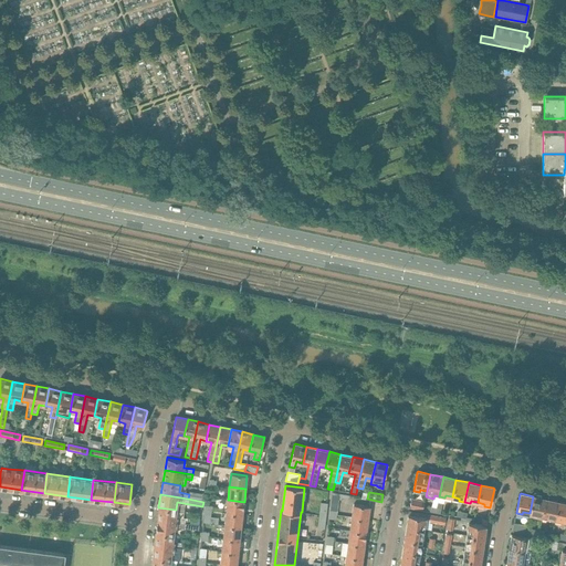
[(536,517),(542,519),(546,499),(533,496),(530,513),(536,515),(536,517)]
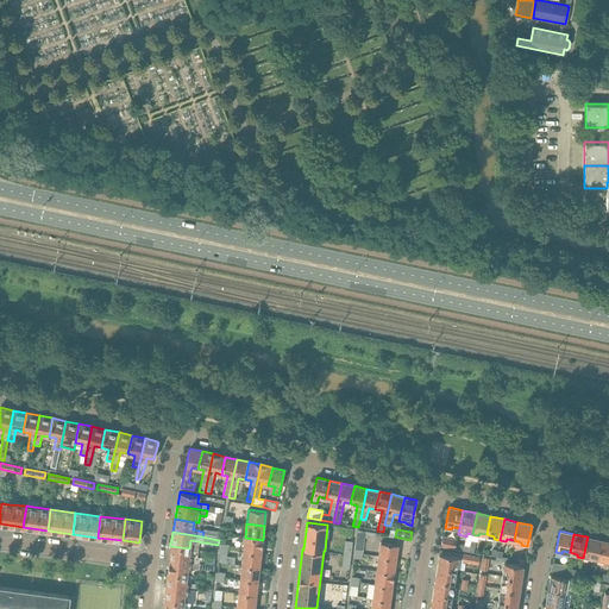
[(590,557),(597,558),(602,540),(588,537),(583,558),(590,559),(590,557)]
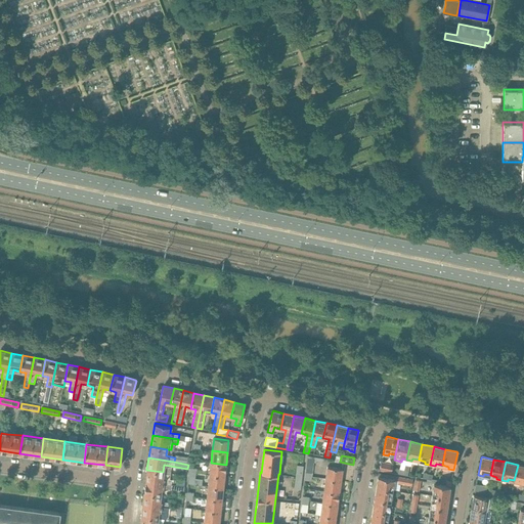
[(211,463),(210,475),(224,476),(226,465),(211,463)]
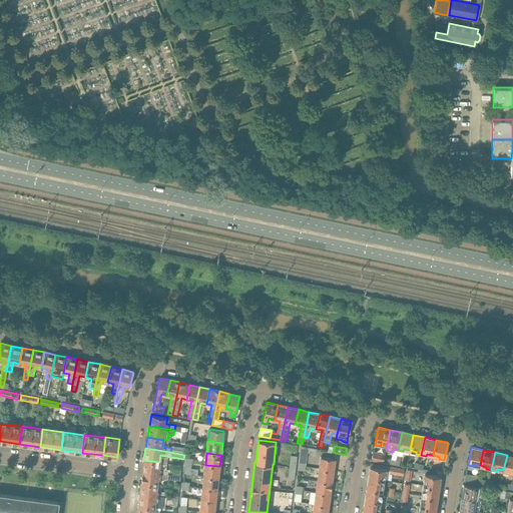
[(376,461),(383,463),(384,456),(373,453),(371,460),(376,461)]
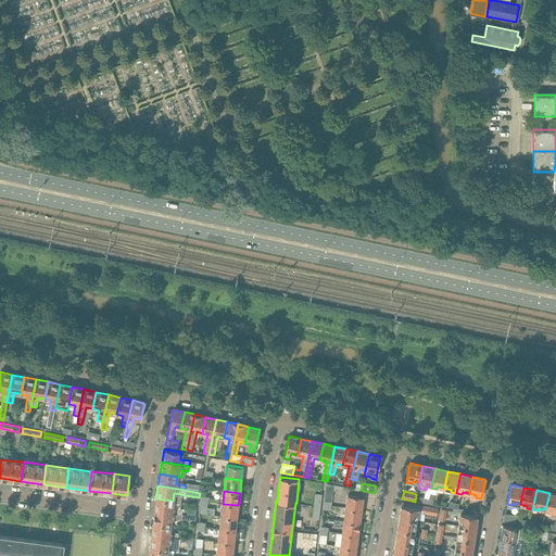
[(319,518),(321,494),(315,493),(312,518),(319,518)]
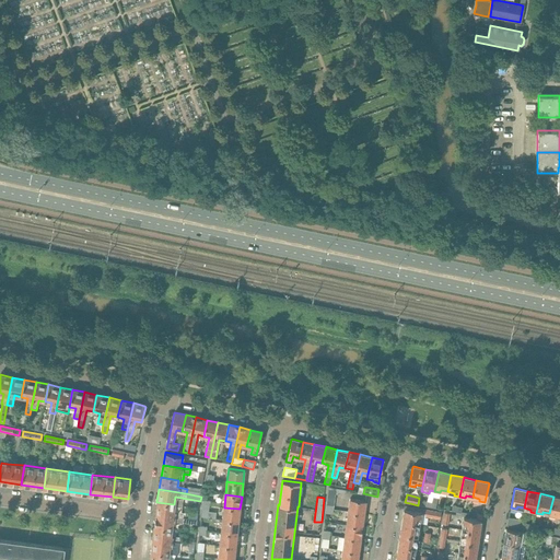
[(559,498),(553,497),(549,513),(556,515),(556,517),(559,518),(559,498)]
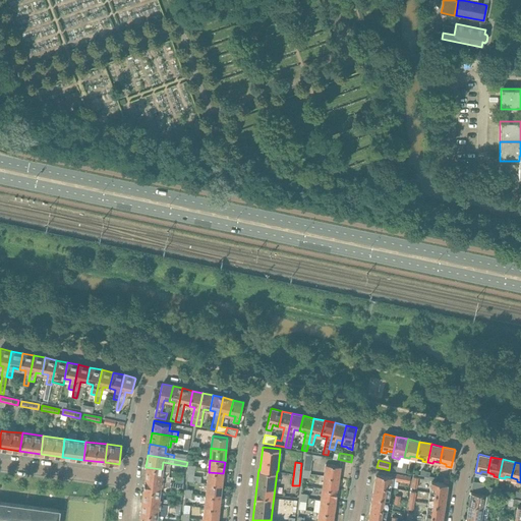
[(324,476),(339,478),(340,466),(326,464),(324,476)]
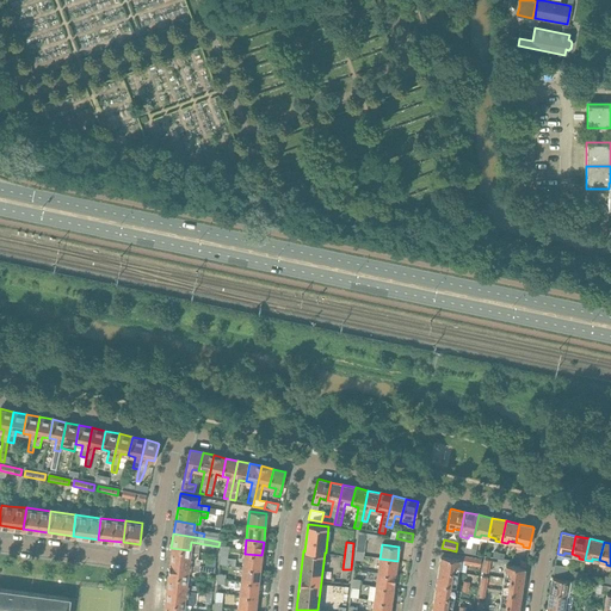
[(189,557),(190,550),(171,548),(170,561),(199,565),(201,560),(189,557)]
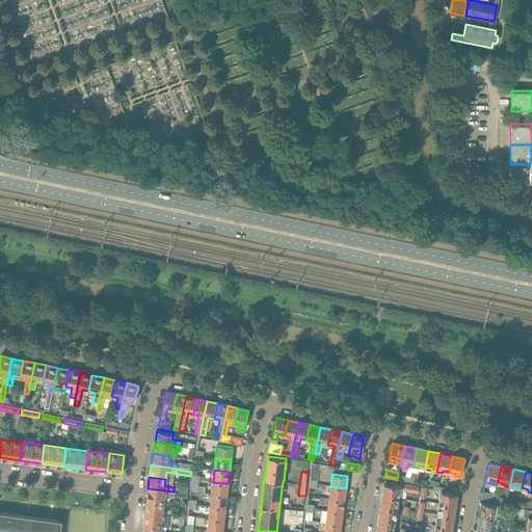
[(383,483),(400,486),(404,487),(403,490),(418,493),(419,486),(384,480),(383,483)]
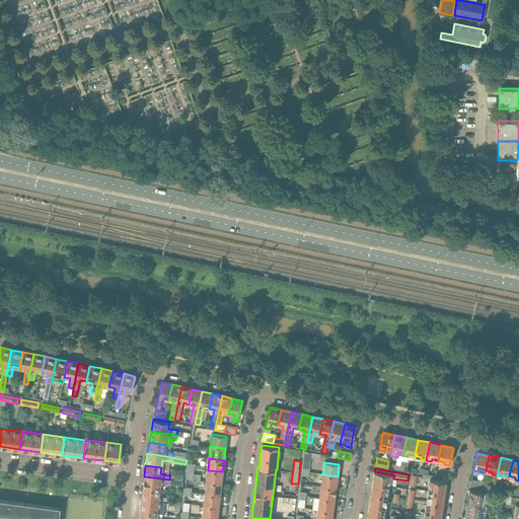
[(221,484),(222,471),(208,470),(206,482),(221,484)]
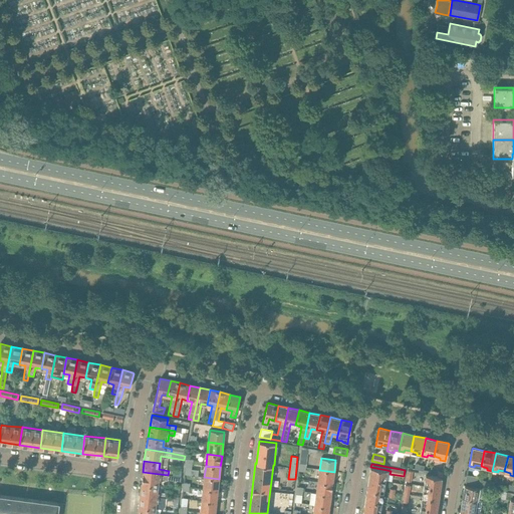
[(370,467),(368,478),(384,481),(387,470),(370,467)]
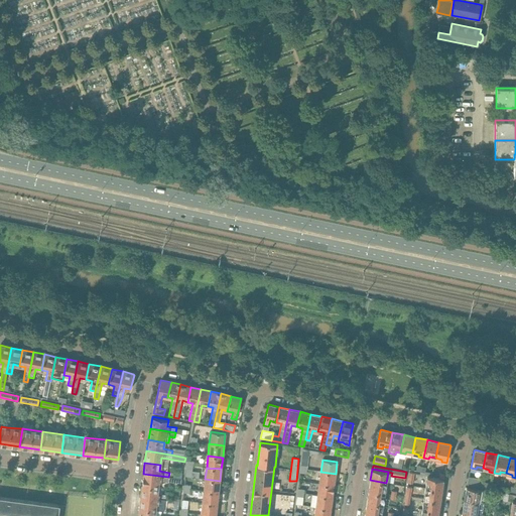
[(334,486),(336,474),(320,472),(318,483),(334,486)]
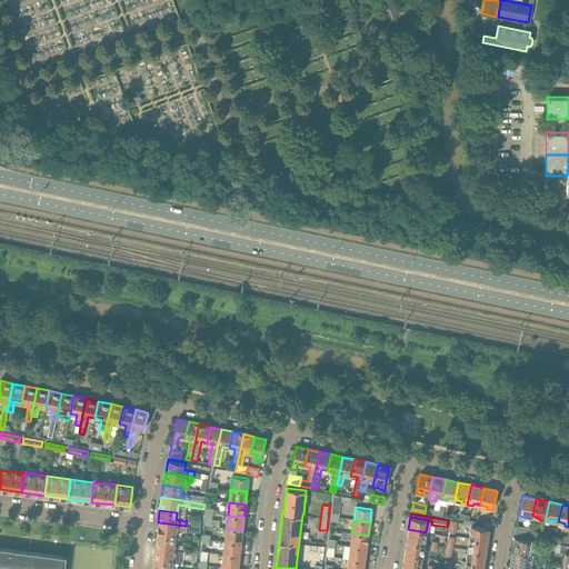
[(158,522),(157,536),(175,537),(175,530),(200,533),(201,528),(190,527),(186,526),(158,522)]
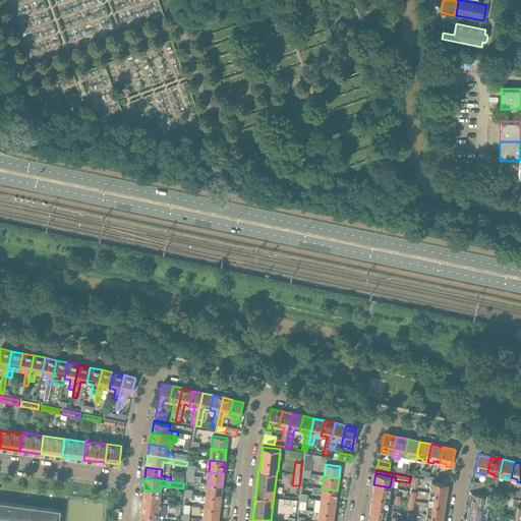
[(446,495),(448,483),(431,481),(429,493),(446,495)]
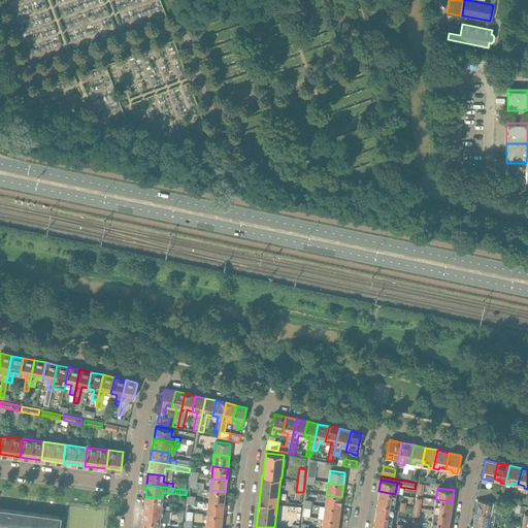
[(491,492),(492,490),(480,488),(477,495),(490,497),(491,492)]
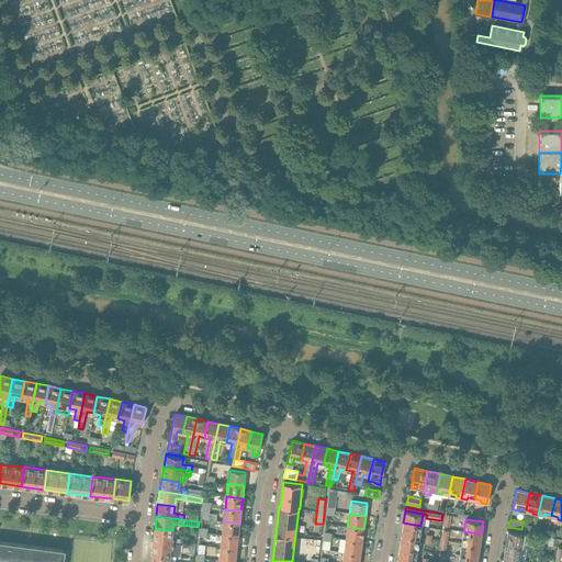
[(237,537),(239,524),(223,521),(222,535),(237,537)]
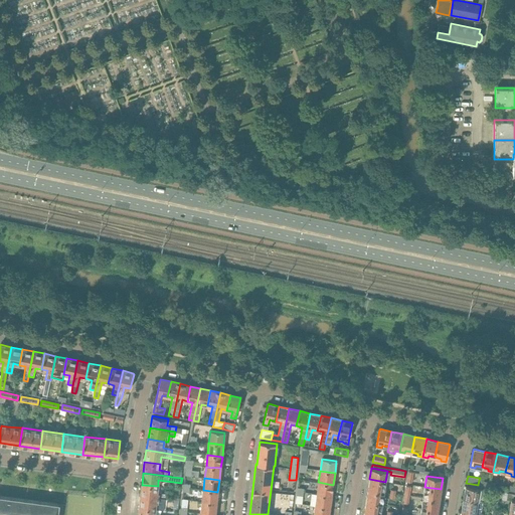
[(384,493),(385,482),(369,479),(368,490),(384,493)]
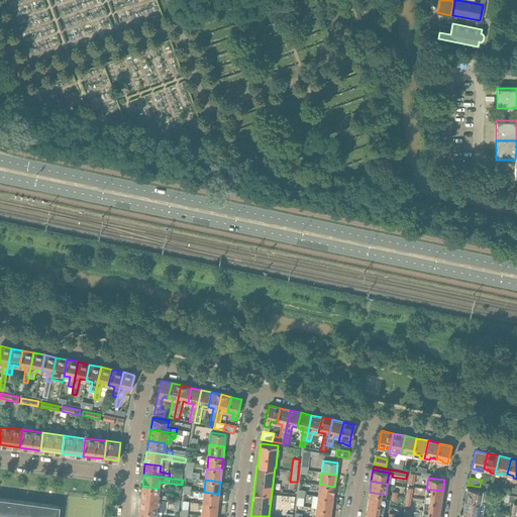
[(334,487),(319,484),(318,496),(332,498),(334,487)]
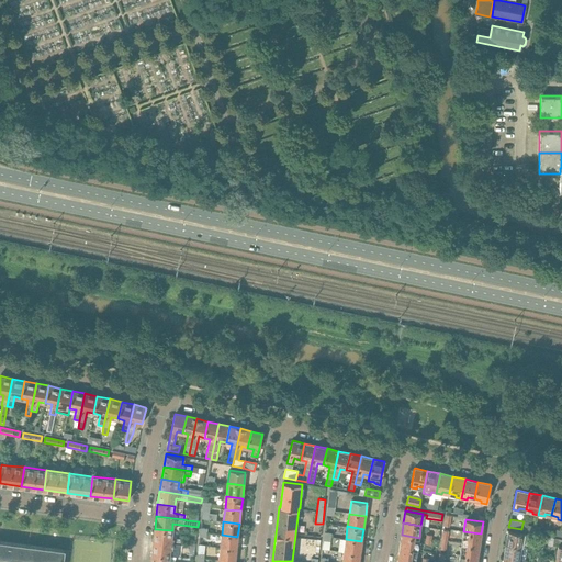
[(154,539),(153,541),(181,544),(181,539),(171,538),(172,530),(155,529),(154,539)]
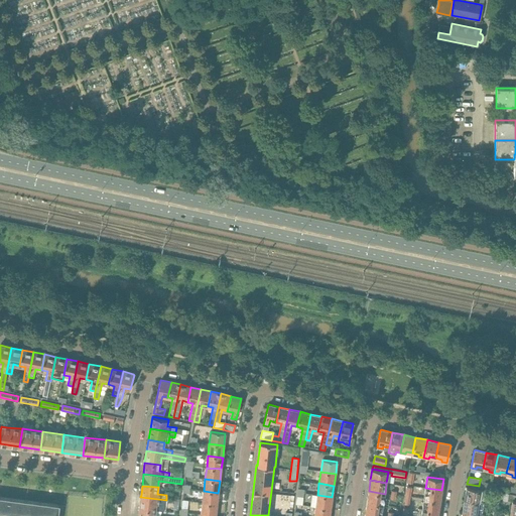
[(464,499),(479,502),(484,502),(485,491),(467,487),(464,499)]
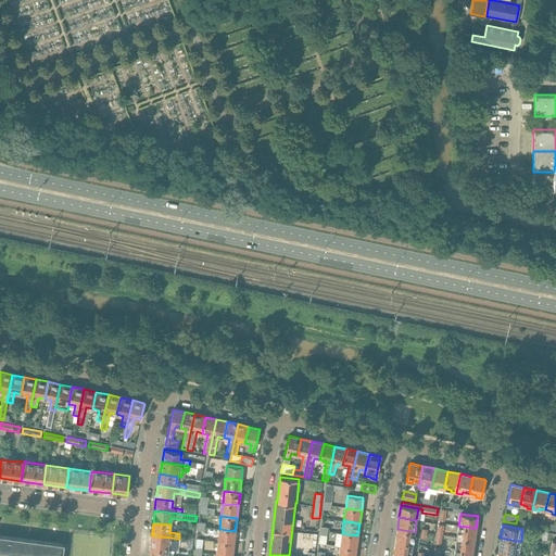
[(476,528),(458,526),(456,536),(474,540),(476,528)]
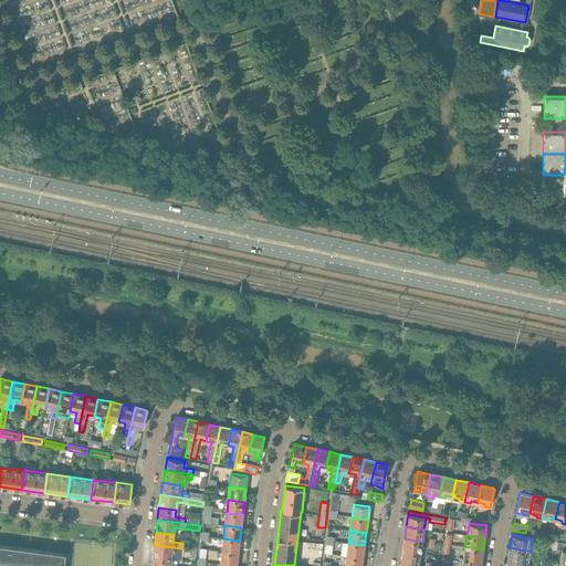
[(238,554),(239,541),(223,538),(222,552),(238,554)]
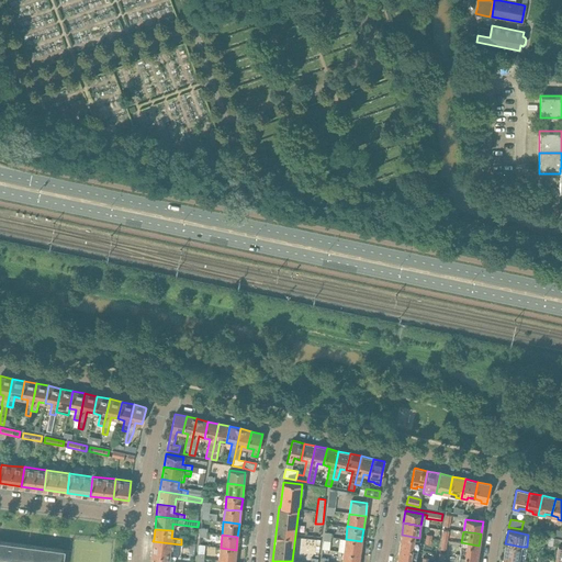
[(402,535),(400,547),(417,549),(419,538),(402,535)]
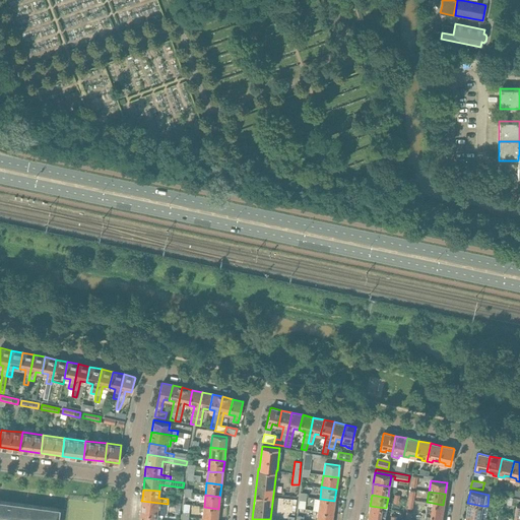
[(519,518),(519,499),(512,498),(511,505),(516,505),(514,517),(519,518)]
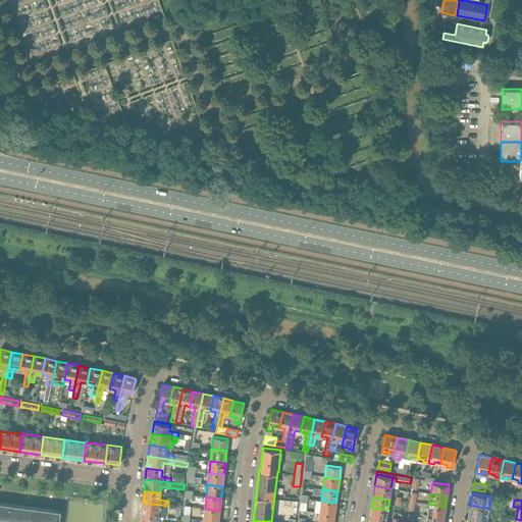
[(334,515),(335,503),(321,501),(319,513),(334,515)]
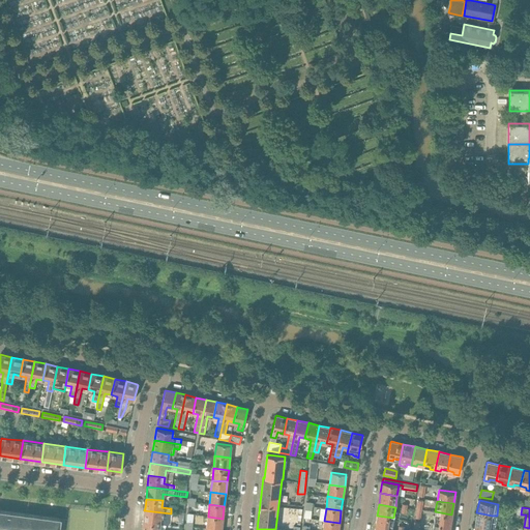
[(0,529),(58,529),(60,519),(0,510),(0,529)]
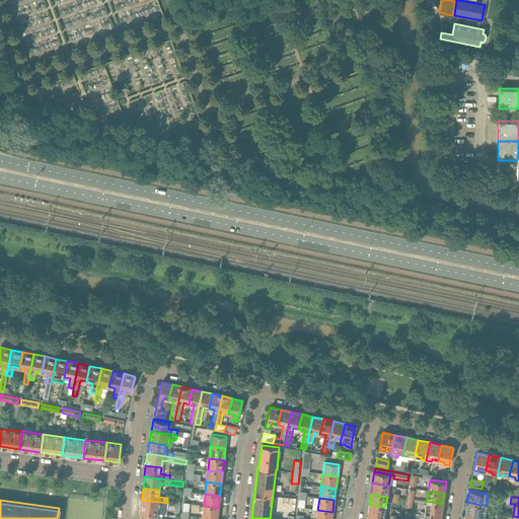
[(141,500),(140,511),(156,513),(162,513),(164,514),(166,503),(141,500)]
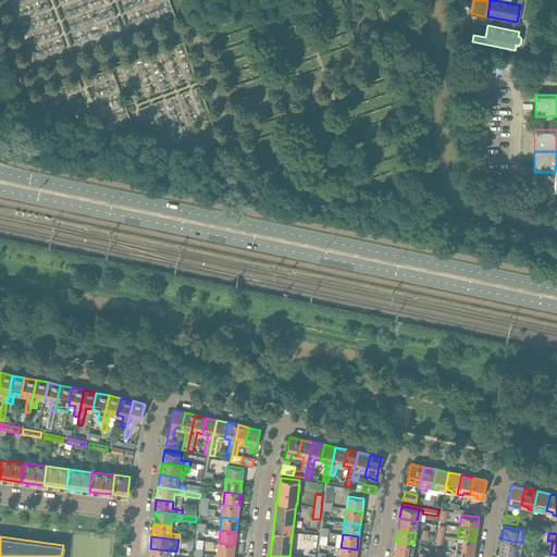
[(473,553),(474,541),(457,537),(456,549),(473,553)]
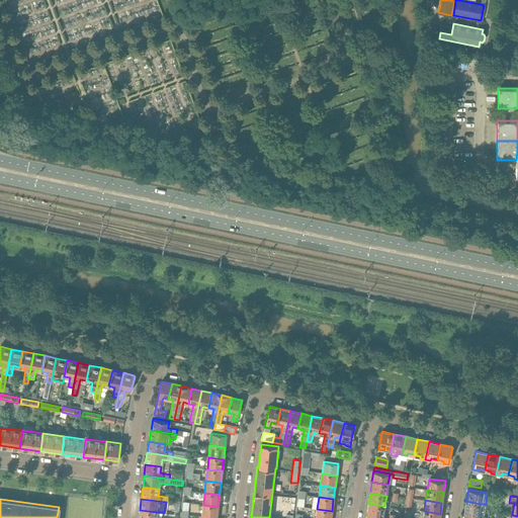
[(465,501),(463,515),(479,517),(481,504),(465,501)]
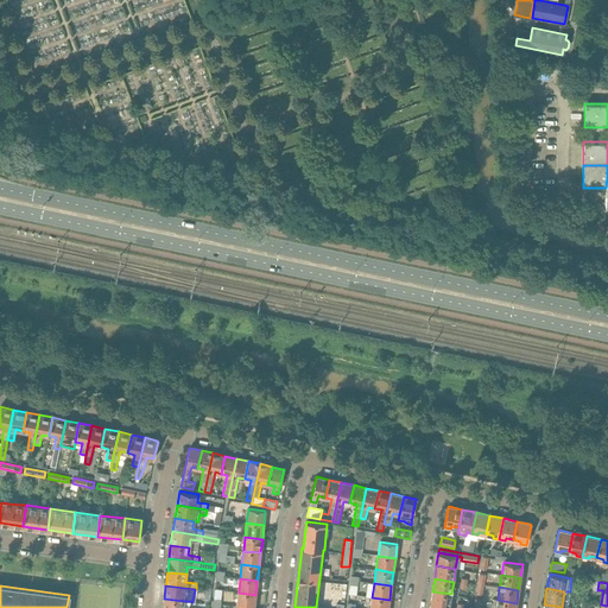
[(432,591),(430,603),(449,607),(451,594),(432,591)]
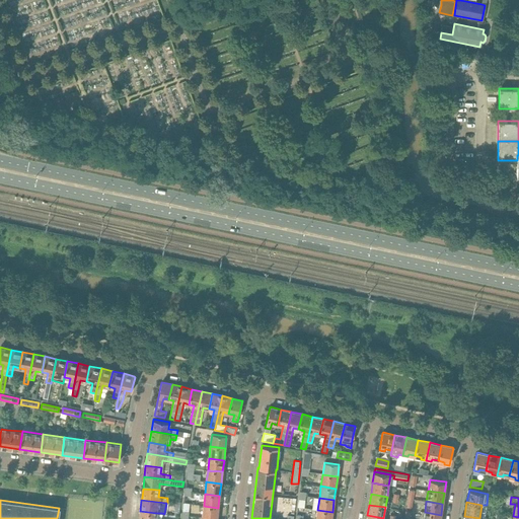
[(213,518),(216,518),(218,508),(204,506),(202,518),(213,518)]
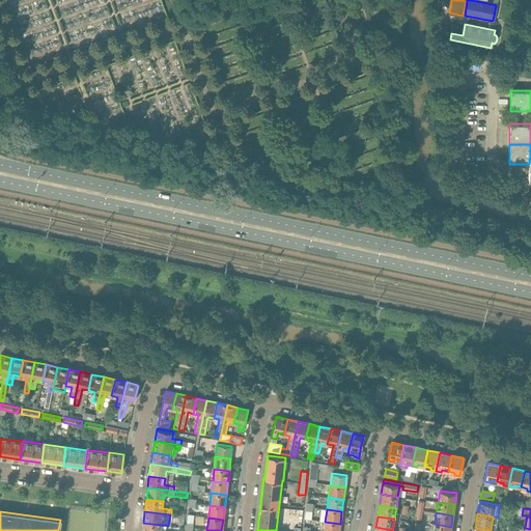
[(338,530),(340,524),(325,522),(323,530),(338,530)]
